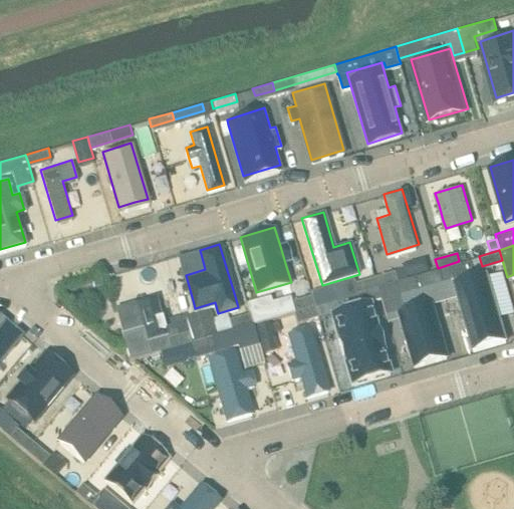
[(406,274),(429,267),(425,254),(402,261),(404,267),(406,274)]
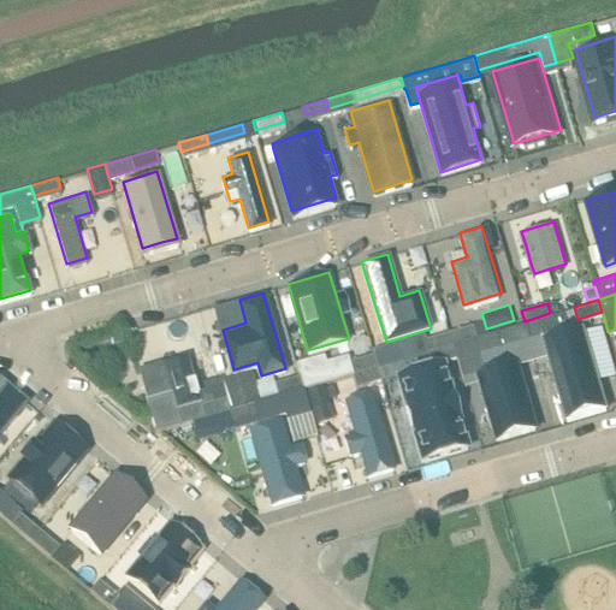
[(550,313),(525,321),(529,337),(543,332),(569,325),(569,321),(566,309),(558,311),(550,313)]
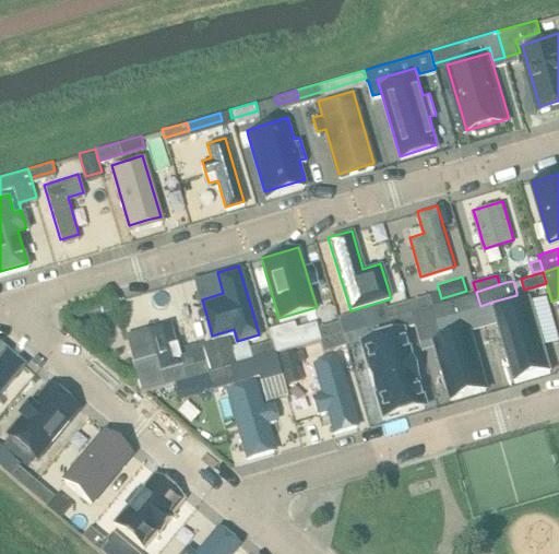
[(480,306),(476,292),(432,304),(408,311),(413,325),(417,340),(440,333),(436,319),(480,306)]
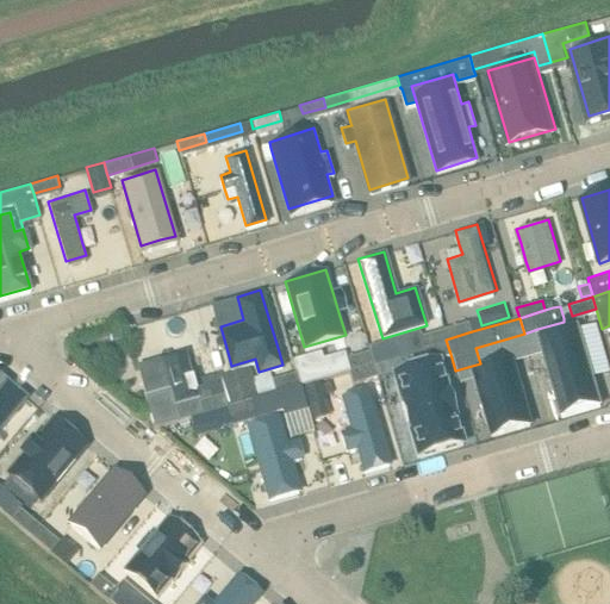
[(467,319),(442,327),(446,340),(472,331),(467,319)]
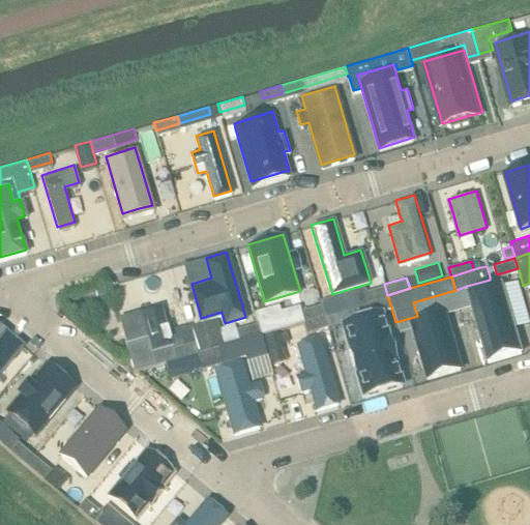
[(526,348),(504,279),(469,290),(489,358),(526,348)]
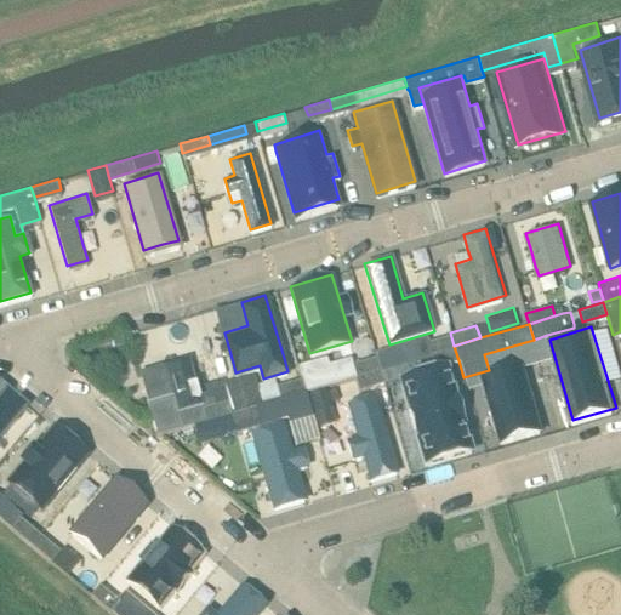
[(450,332),(427,340),(431,352),(454,346),(450,332)]
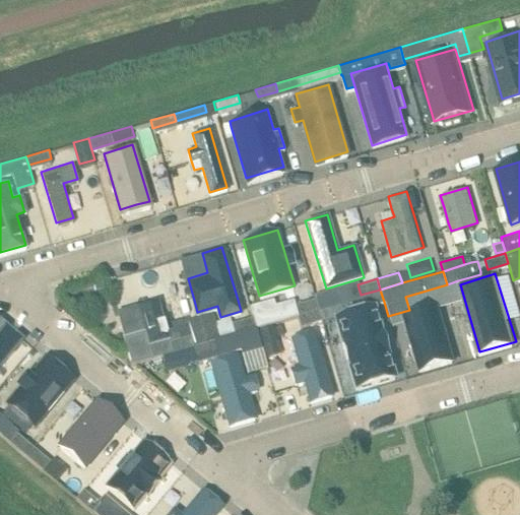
[(333,286),(314,293),(315,296),(318,308),(337,302),(361,295),(358,284),(356,280),(333,286)]
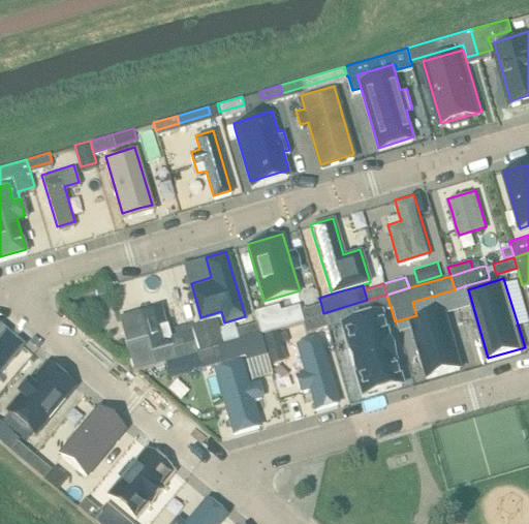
[(367,300),(343,307),(346,319),(391,307),(386,295),(367,300)]
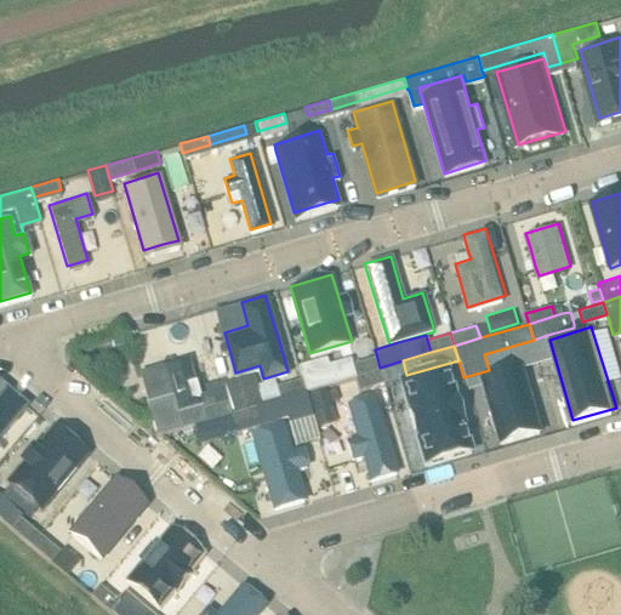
[(353,360),(351,354),(329,362),(326,353),(300,362),(307,388),(357,374),(353,360)]
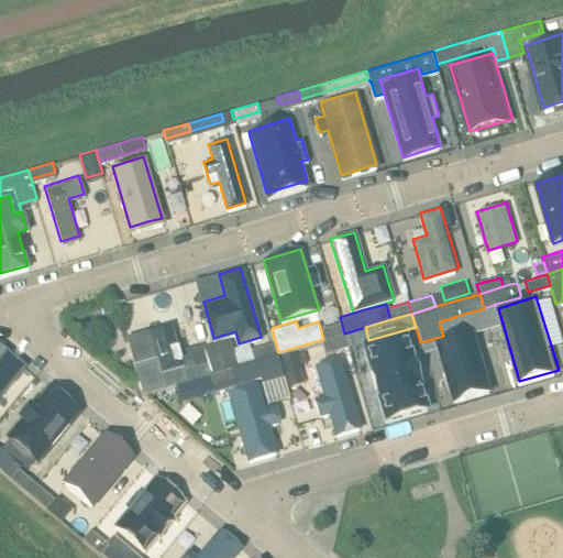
[(341,320),(320,327),(323,339),(344,334),(341,320)]
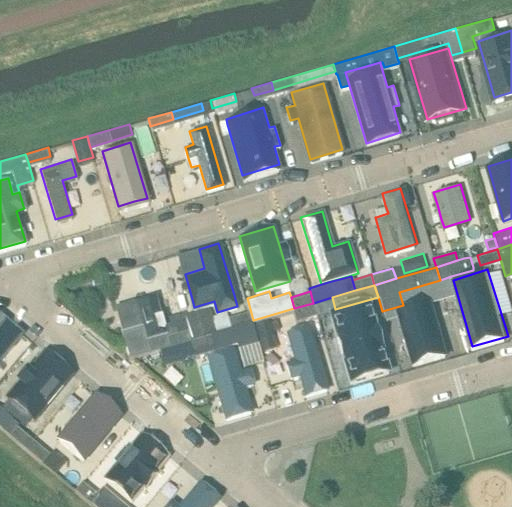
[(136,302),(114,308),(121,330),(126,328),(142,323),(147,339),(167,333),(162,318),(155,293),(135,299),(136,302)]
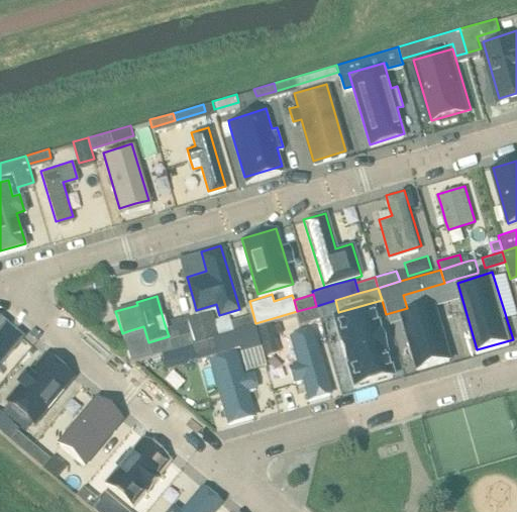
[(373,304),(331,316),(352,388),(394,376),(373,304)]
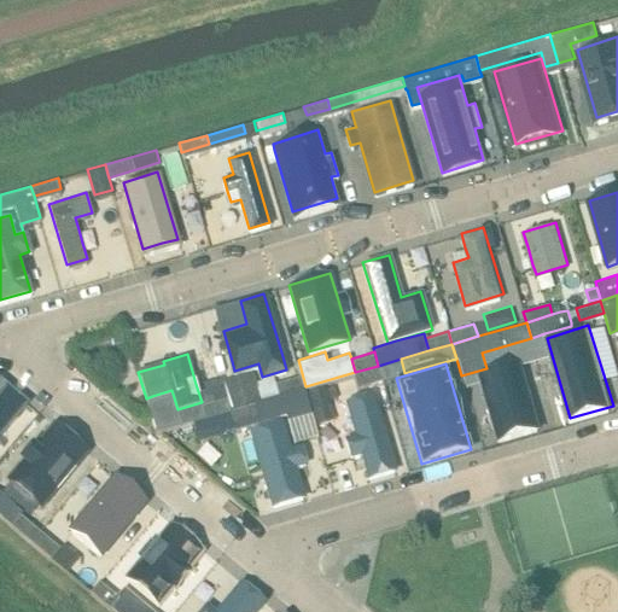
[(519,363),(479,376),(499,438),(538,426),(519,363)]
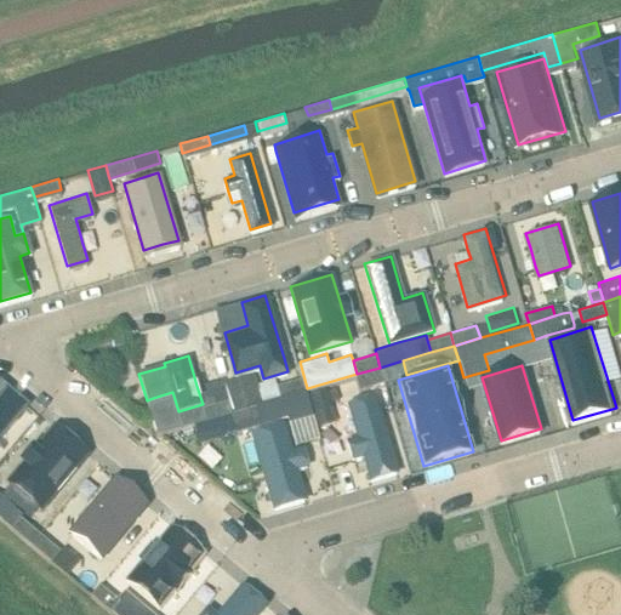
[(380,368),(357,374),(360,387),(383,380),(380,368)]
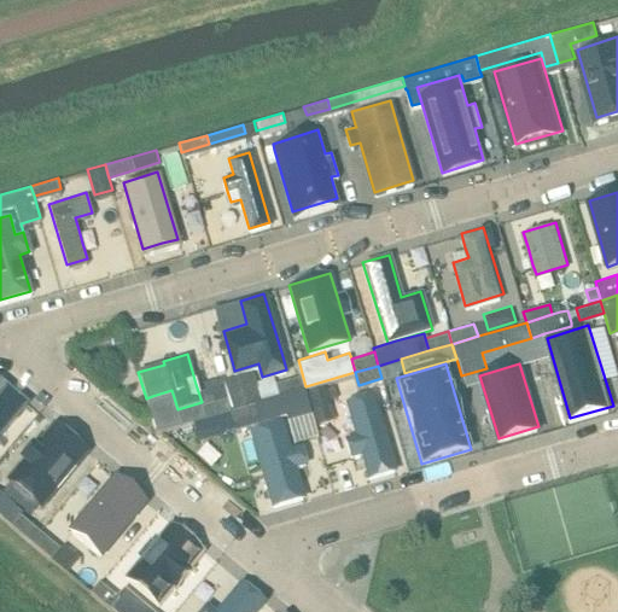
[(249,367),(221,374),(229,402),(257,395),(249,367)]
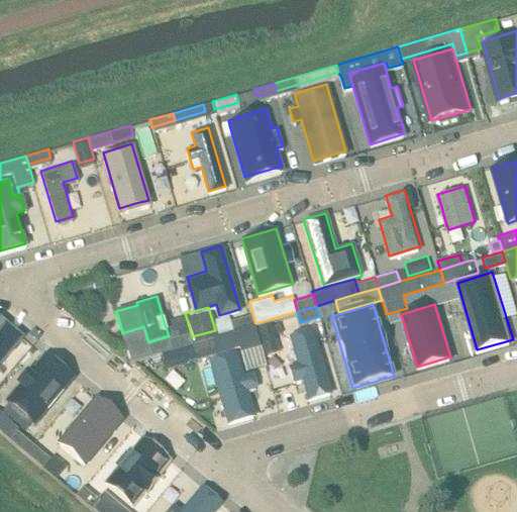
[(250,312),(231,318),(234,329),(254,324),(250,312)]
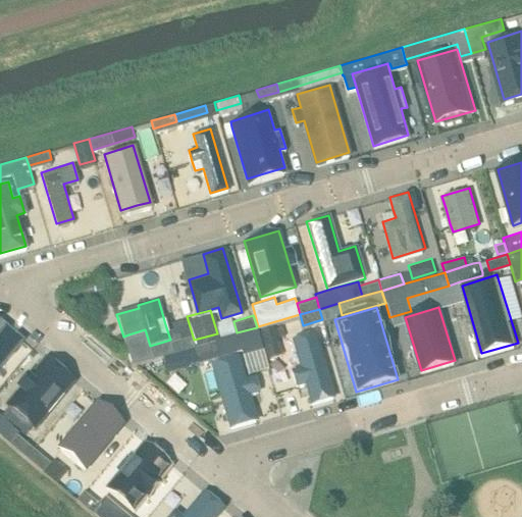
[(0,364),(22,338),(5,323),(0,318),(0,364)]
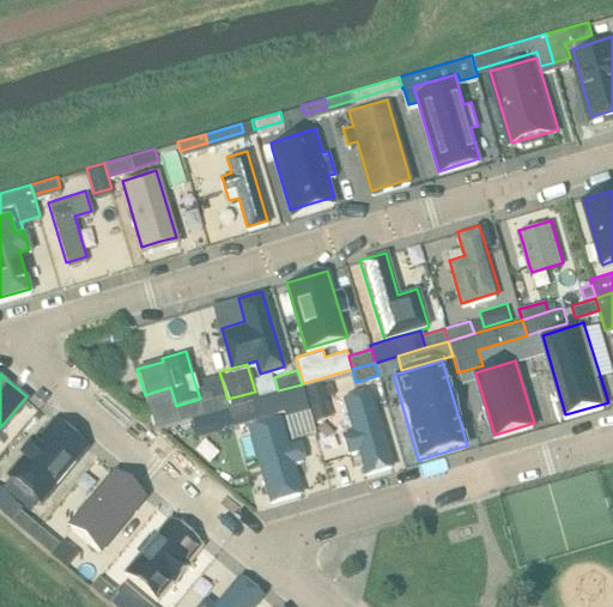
[(218,374),(194,381),(200,399),(204,412),(214,410),(228,406),(218,374)]
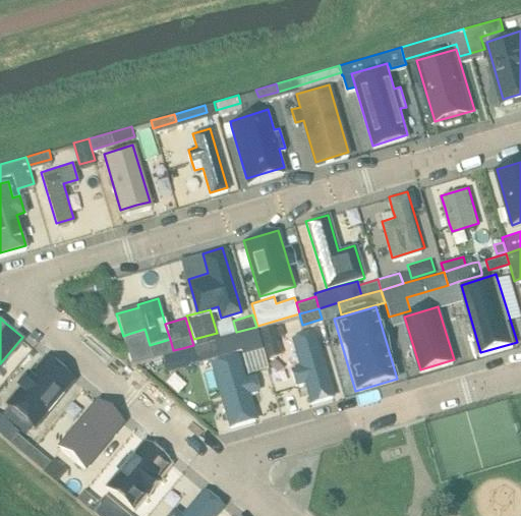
[(279,340),(277,335),(274,325),(274,323),(258,328),(264,344),(279,340)]
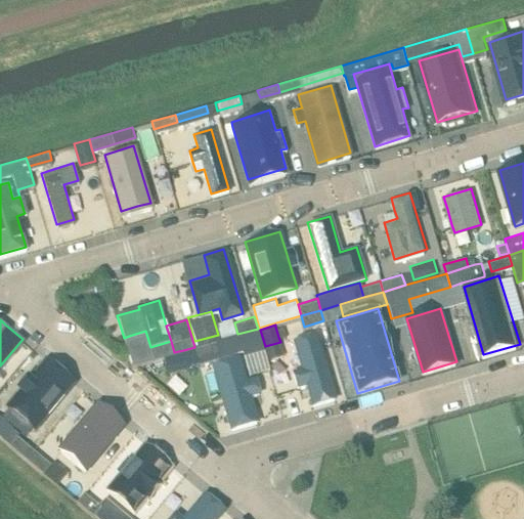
[(221,339),(194,347),(199,359),(199,361),(243,349),(244,353),(263,347),(258,329),(237,334),(236,335),(221,339)]
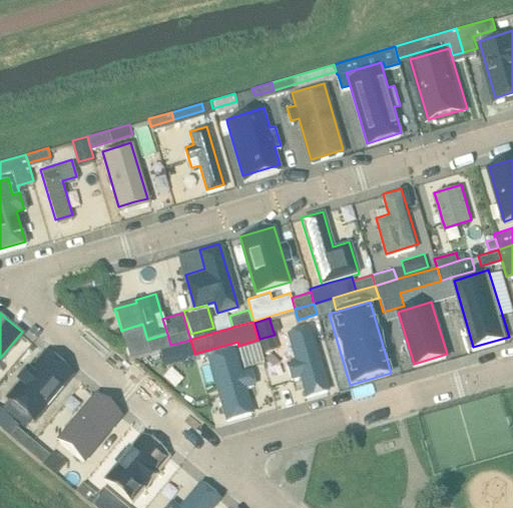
[(126,329),(121,331),(129,358),(170,345),(167,334),(147,340),(142,324),(126,329)]
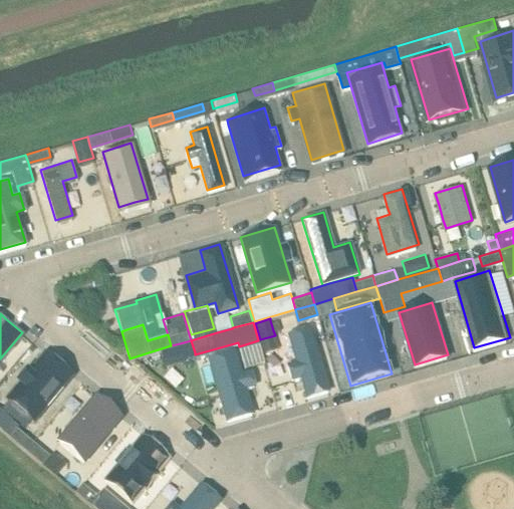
[(297,360),(286,363),(292,382),(300,379),(305,397),(328,391),(309,327),(289,333),(297,360)]
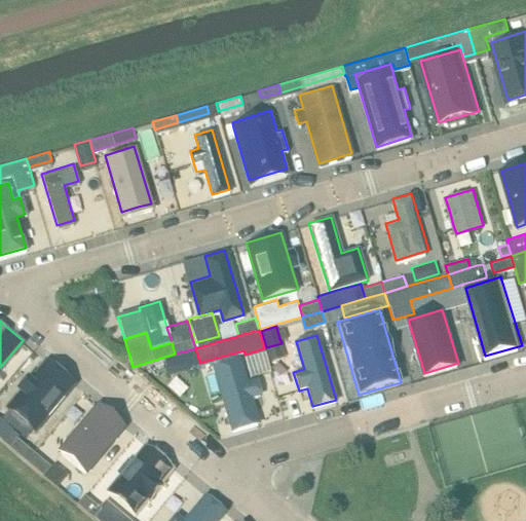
[(195,348),(184,351),(188,364),(199,361),(198,357),(195,348)]
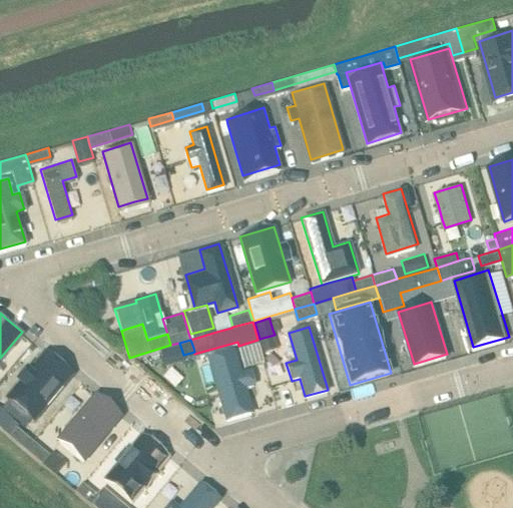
[(232,350),(208,357),(226,420),(251,413),(244,390),(254,387),(249,371),(239,374),(232,350)]
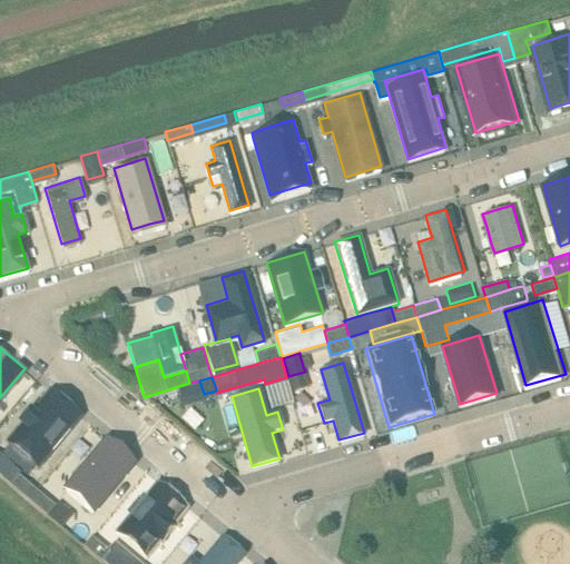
[(38,464),(79,414),(49,389),(31,411),(30,409),(20,421),(22,422),(8,439),(38,464)]
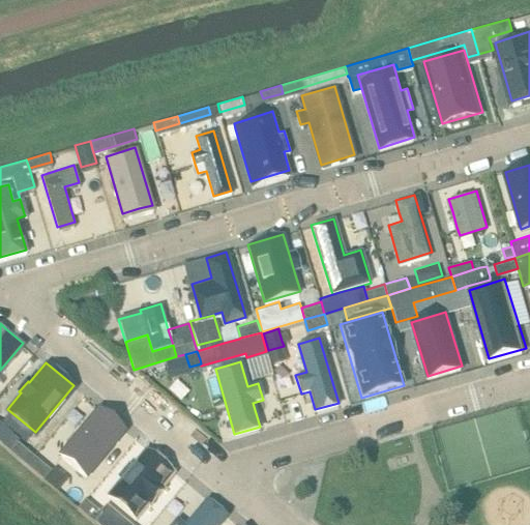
[(126,429),(97,405),(58,451),(87,476),(126,429)]
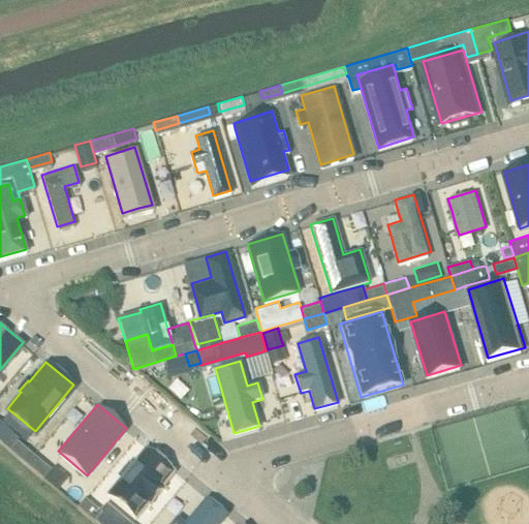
[(0,438),(8,447),(19,435),(0,420),(0,438)]
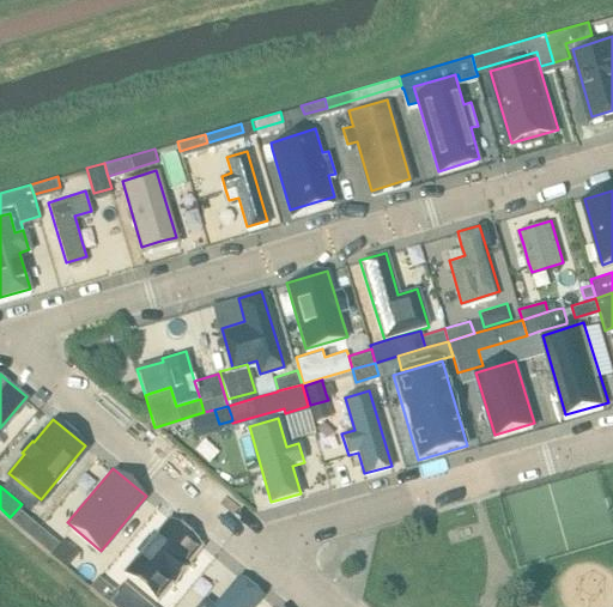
[(40,524),(20,509),(12,519),(31,534),(40,524)]
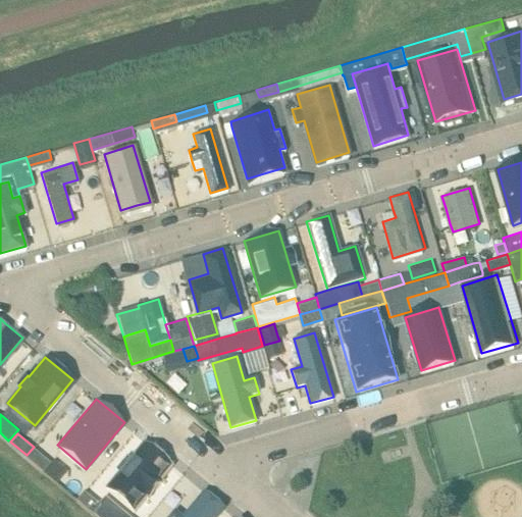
[(172,462),(145,440),(133,455),(128,452),(117,465),(121,468),(108,483),(135,506),(147,492),(148,494),(161,477),(160,475),(172,462)]
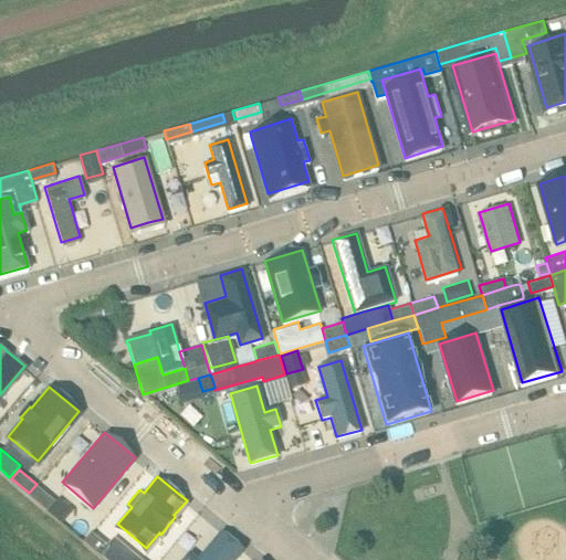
[(37,484),(29,493),(60,520),(70,507),(56,495),(53,498),(37,484)]
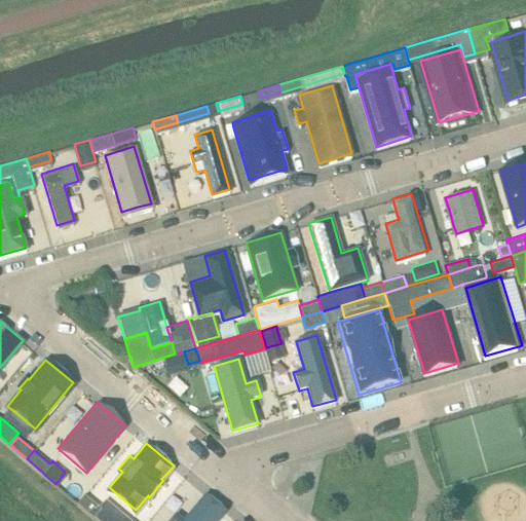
[(166,520),(214,520),(225,508),(204,491),(183,517),(176,511),(166,520)]
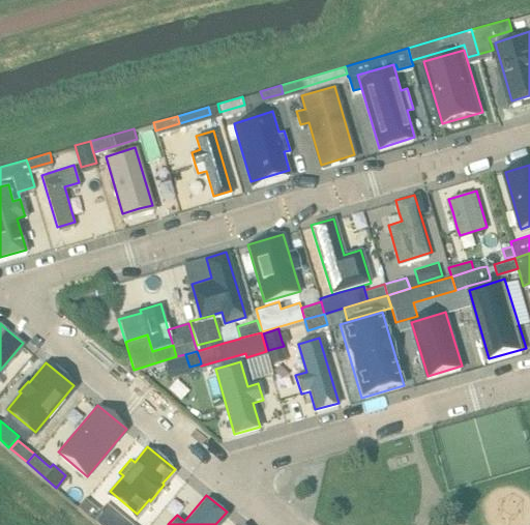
[(129,524),(105,504),(100,508),(92,519),(99,524),(129,524)]
